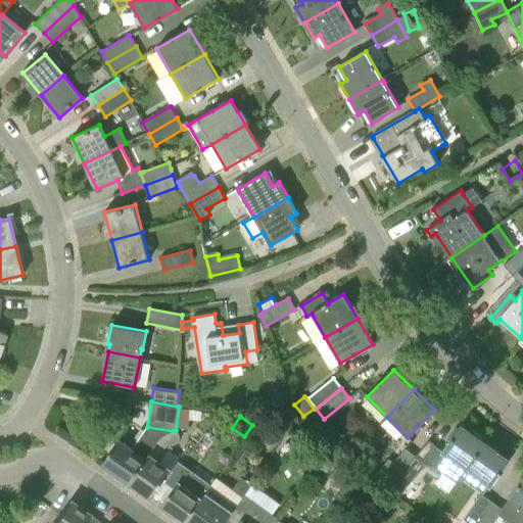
[(276,422),(269,432),(281,440),(287,430),(276,422)]
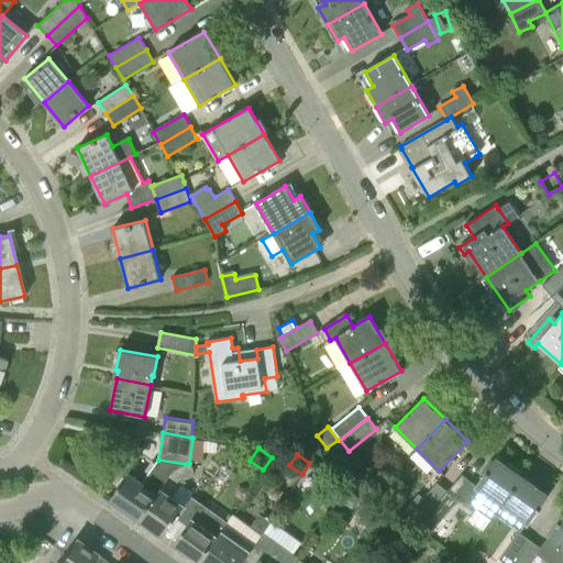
[(459,500),(444,517),(449,521),(460,507),(471,516),(476,508),(492,519),(496,512),(503,505),(522,476),(516,473),(506,465),(497,459),(477,486),(467,500),(461,497),(459,500)]
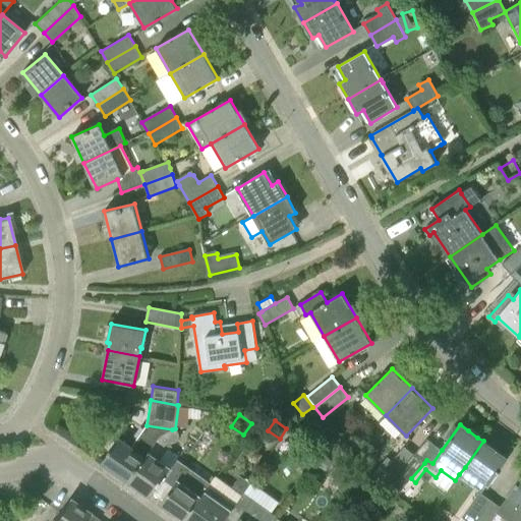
[(131,449),(117,439),(109,451),(110,452),(103,462),(129,481),(163,435),(172,429),(147,425),(131,449)]
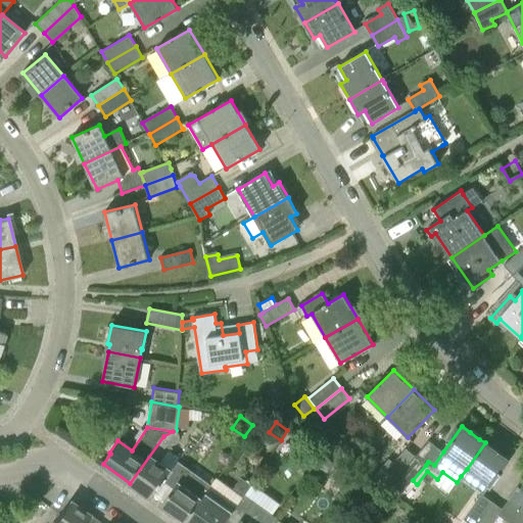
[(161,462),(172,447),(174,447),(175,446),(177,445),(178,444),(179,443),(180,441),(180,440),(181,438),(181,437),(180,436),(180,435),(179,433),(178,431),(177,430),(176,430),(173,431),(163,436),(130,483),(151,498),(173,469),(161,462)]
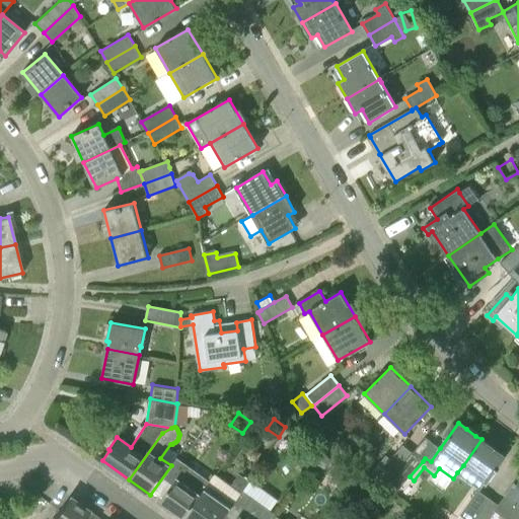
[(482,439),(463,465),(487,482),(505,456),(482,439)]
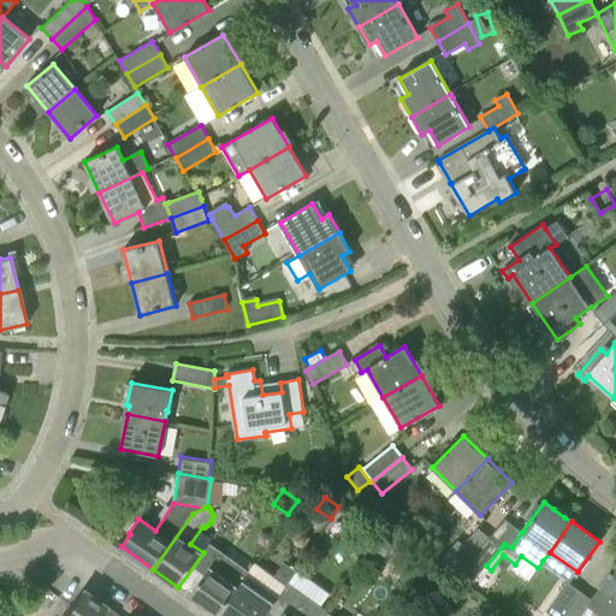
[(367,550),(377,538),(361,527),(351,538),(367,550)]
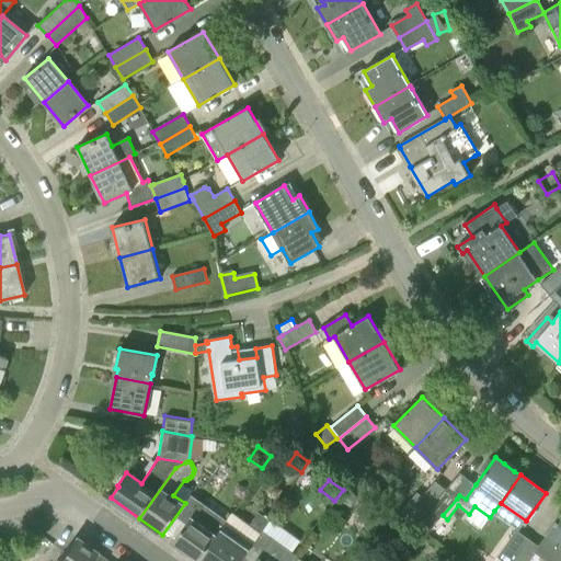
[(418,492),(410,501),(425,514),(446,490),(435,481),(423,496),(418,492)]
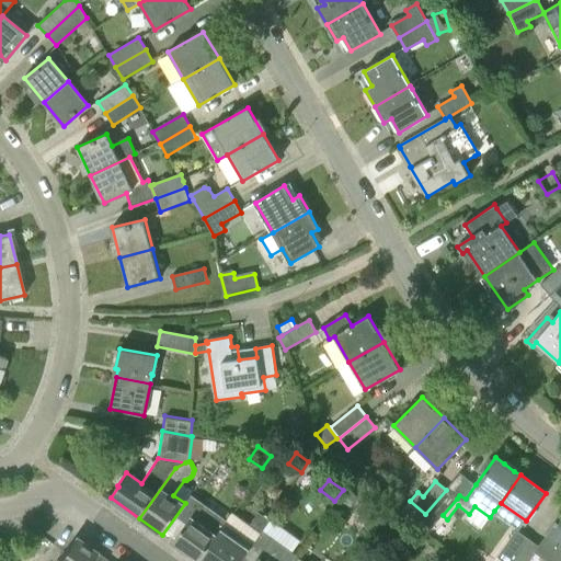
[(348,490),(341,500),(350,506),(358,495),(348,489),(348,490)]
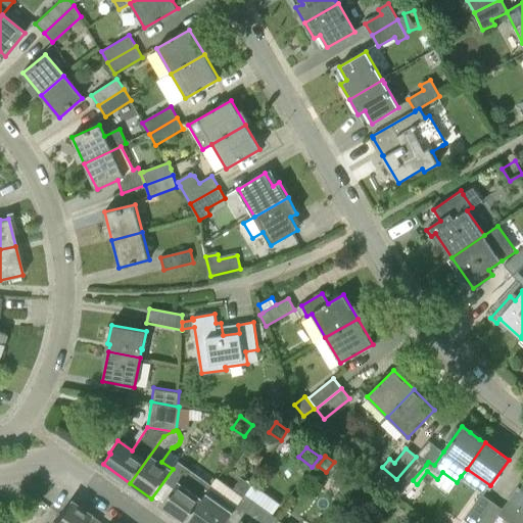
[(426,465),(416,457),(396,479),(388,489),(410,507),(415,498),(403,490),(407,486),(407,487),(426,465)]
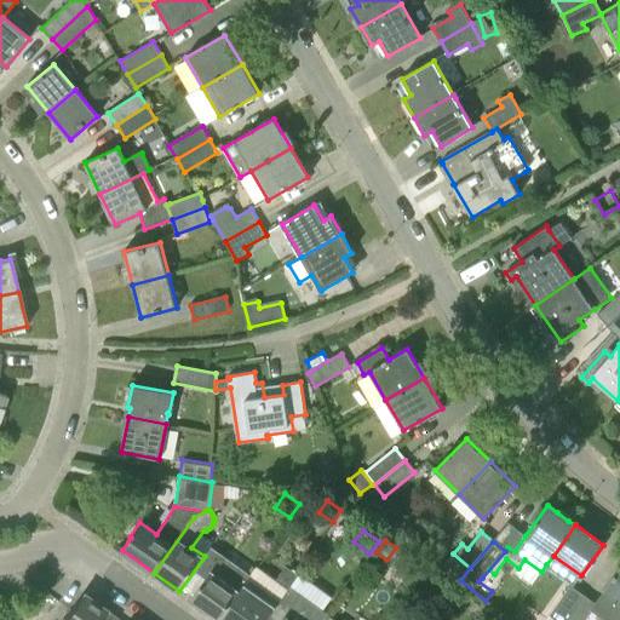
[(276,579),(288,589),(291,586),(298,575),(286,567),(276,579)]
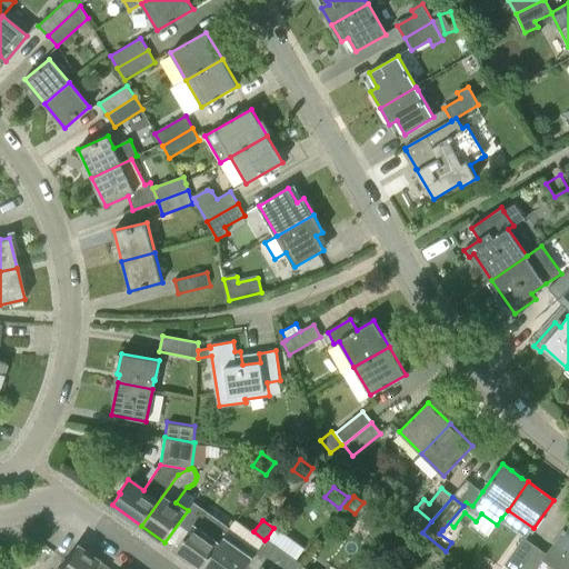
[(559,568),(568,568),(568,521),(555,543),(547,553),(547,555),(545,558),(559,568)]
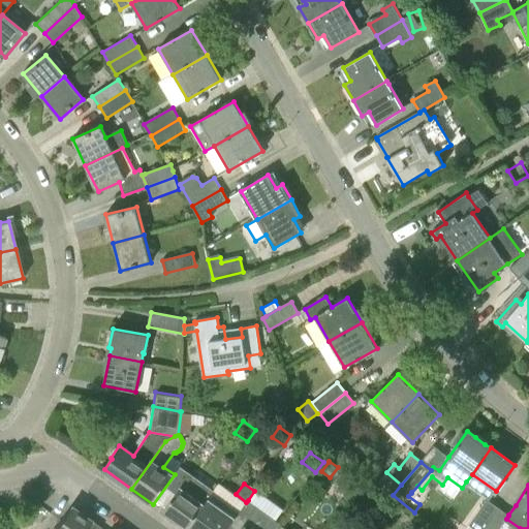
[(163,511),(186,528),(204,504),(180,488),(163,511)]
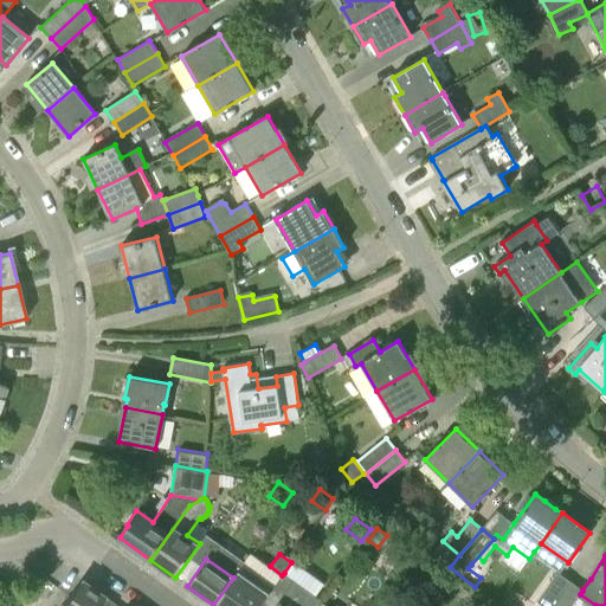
[(233,578),(213,605),(214,605),(259,605),(270,592),(239,569),(233,578)]
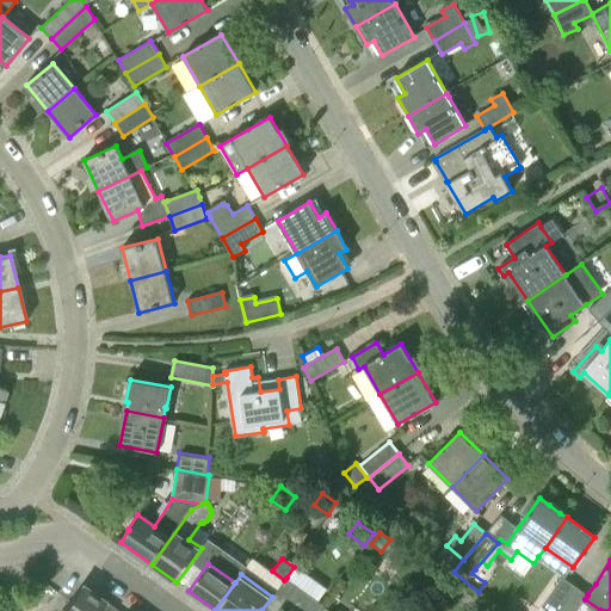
[(275,594),(272,597),(261,610),(320,610),(325,605),(287,578),(284,580),(275,594)]
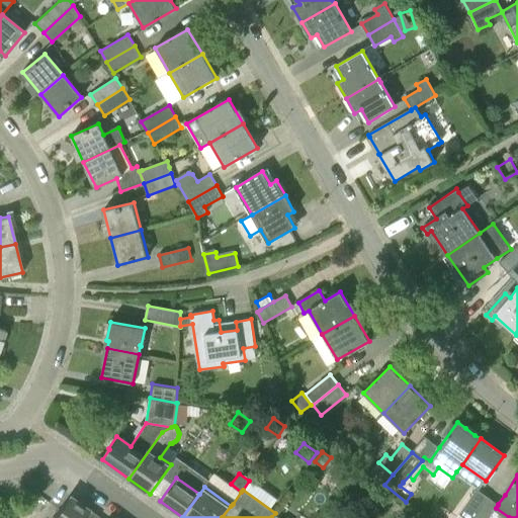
[(460,514),(465,517),(473,517),(488,498),(478,490),(460,514)]
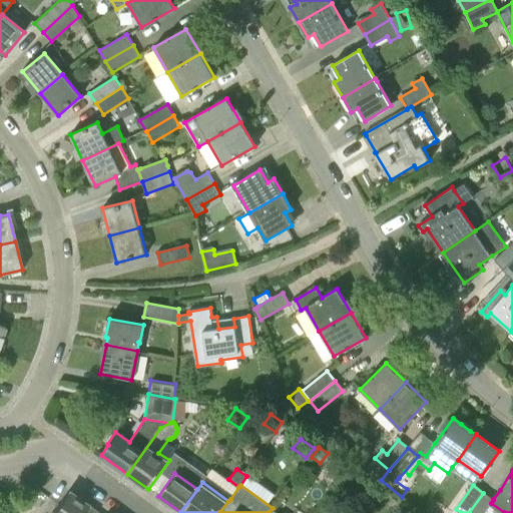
[(96,512),(97,511),(67,491),(51,512),(96,512)]
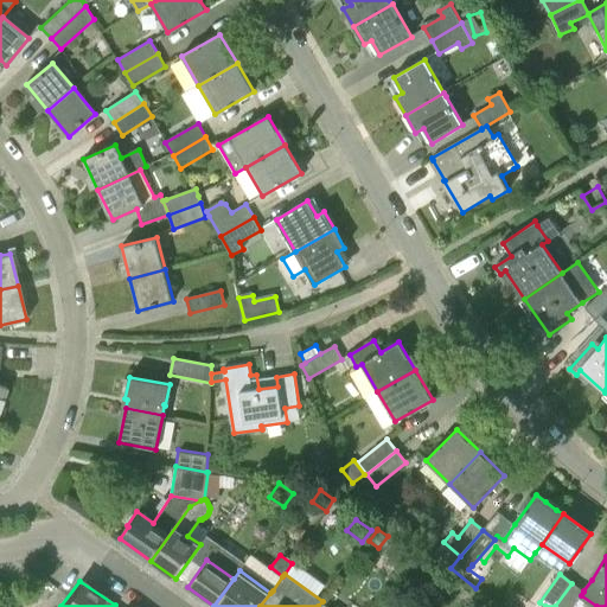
[(572,583),(555,606),(572,606),(581,595),(583,592),(583,590),(572,583)]
